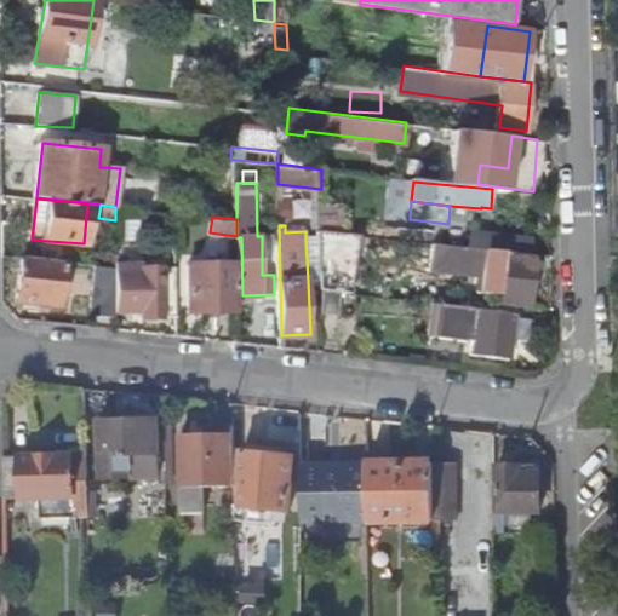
[(491,248),(528,252),(530,235),(475,226),(473,246),(491,248)]
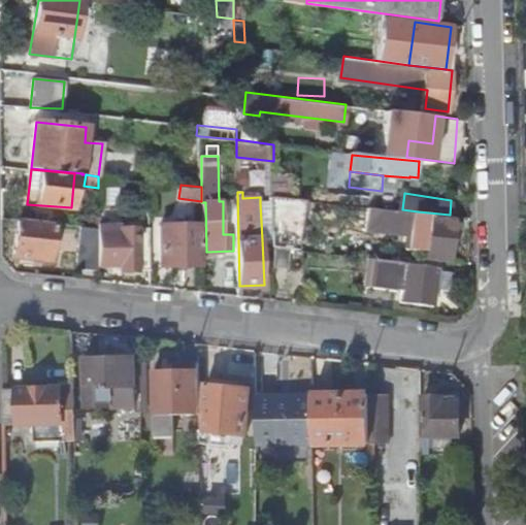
[(306,199),(273,196),(274,203),(274,239),(274,248),(301,251),(306,199)]
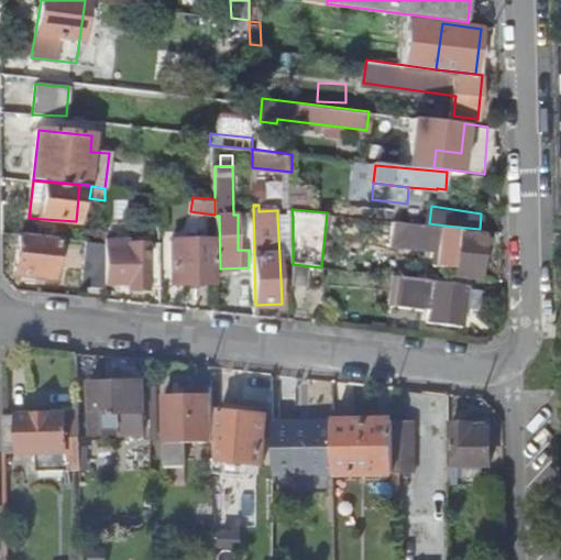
[(293,217),(277,217),(279,255),(293,255),(293,217)]
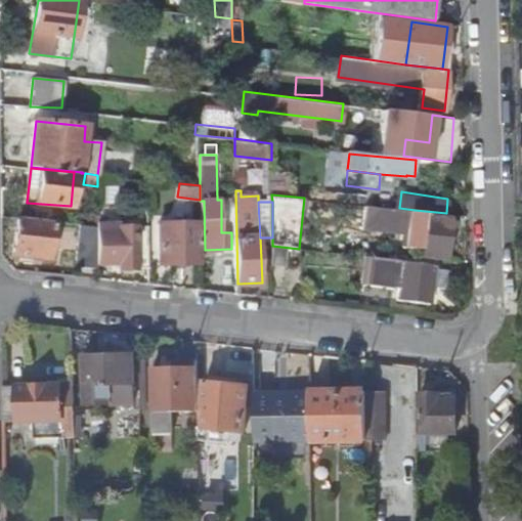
[(410,227),(408,253),(448,258),(452,217),(429,214),(429,213),(414,211),(415,210),(399,208),(367,205),(366,223),(406,227),(410,227)]
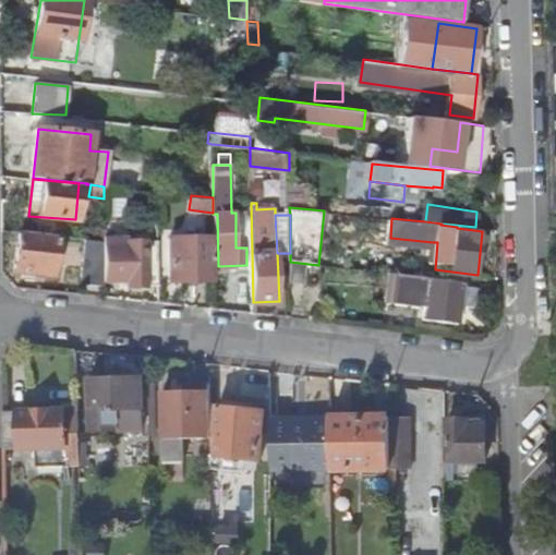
[(58,236),(21,232),(16,272),(53,275),(58,236)]
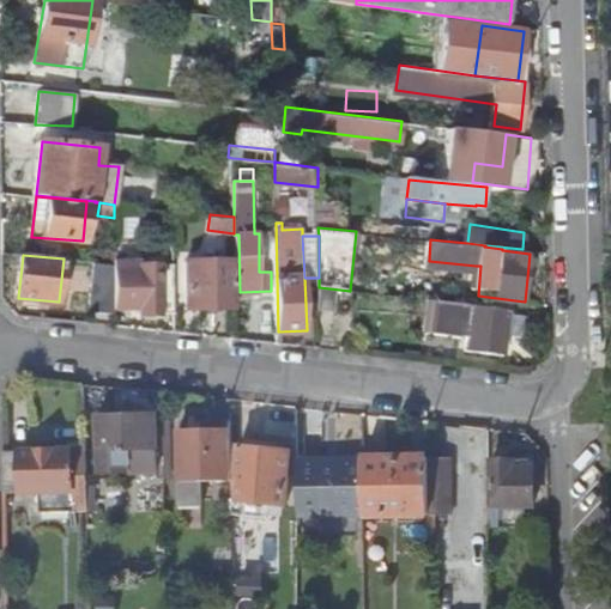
[(188,309),(236,308),(235,260),(187,260),(188,309)]
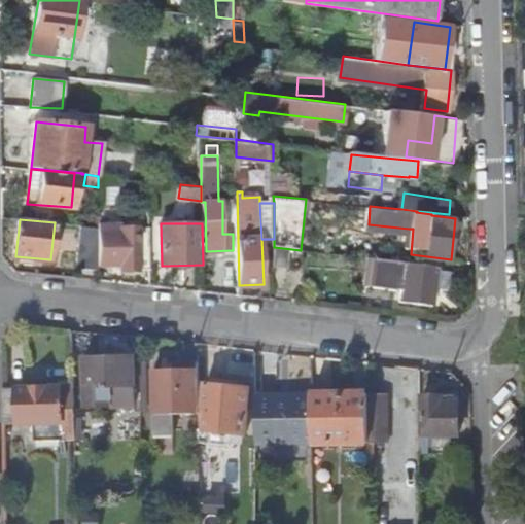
[(140,268),(152,268),(151,226),(123,228),(123,230),(99,230),(100,265),(121,264),(121,269),(140,269),(140,268)]
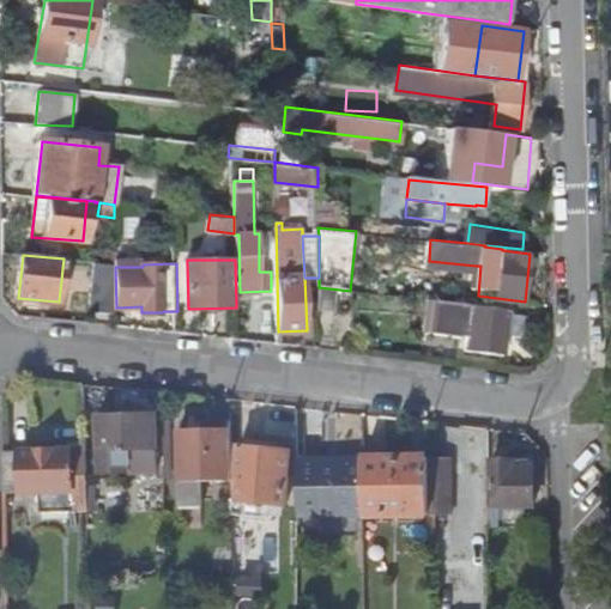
[(115,314),(113,265),(88,266),(88,314),(115,314)]
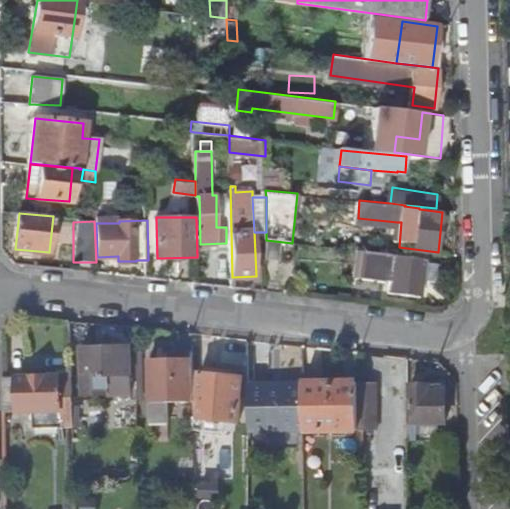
[(423,295),(425,279),(427,261),(427,259),(396,256),(397,255),(363,250),(359,277),(388,281),(388,275),(394,276),(392,292),(423,295)]
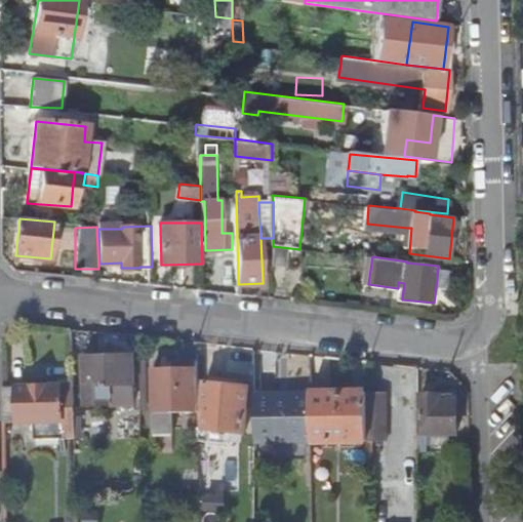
[(438,268),(436,286),(448,287),(450,269),(438,268)]
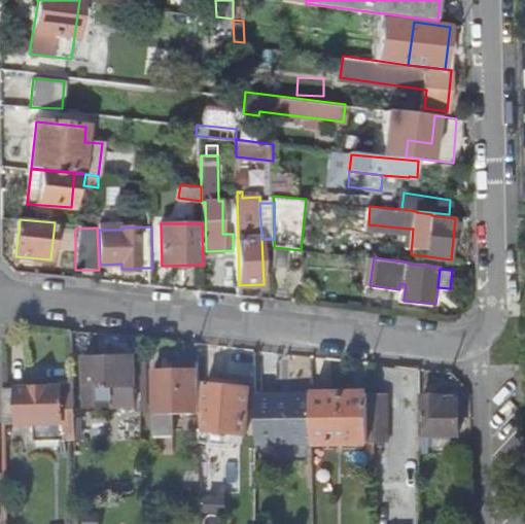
[(115,383),(139,383),(138,354),(90,355),(91,404),(116,403),(115,383)]
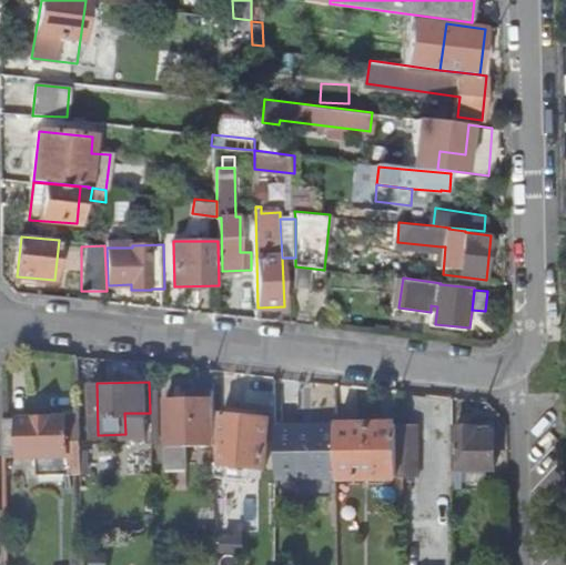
[(198,467),(219,466),(218,395),(170,396),(171,443),(196,444),(198,467)]
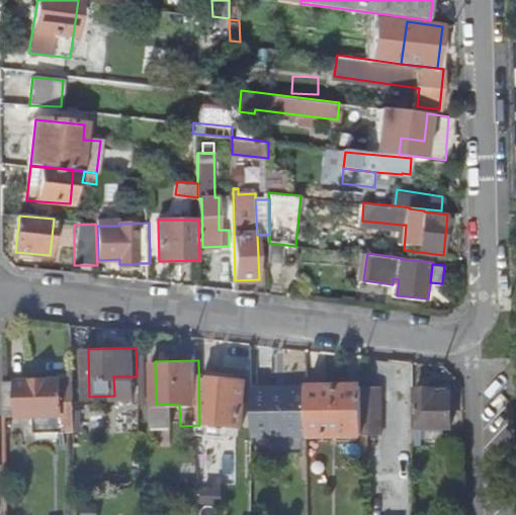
[(206,375),(204,398),(206,399),(203,421),(244,425),(248,380),(206,375)]
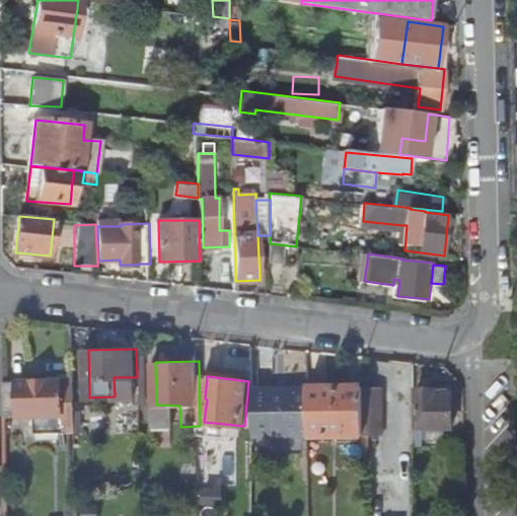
[(37,430),(75,427),(75,377),(71,377),(62,378),(45,379),(35,379),(6,381),(7,415),(35,413),(37,430)]
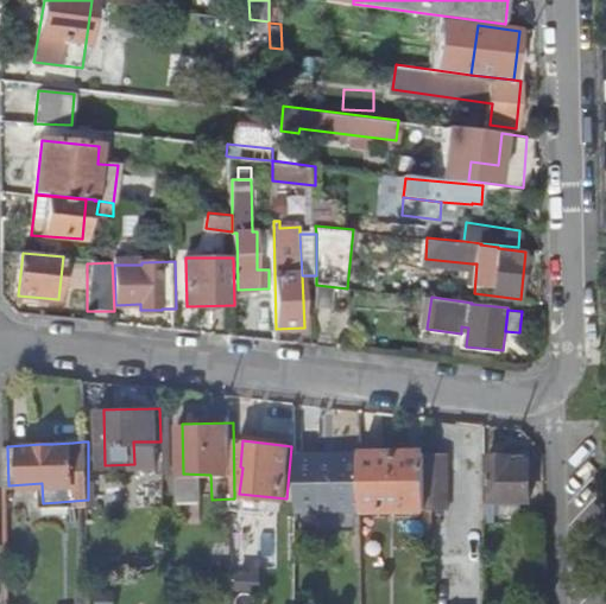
[(300,510),(366,510),(365,453),(298,453),(300,510)]
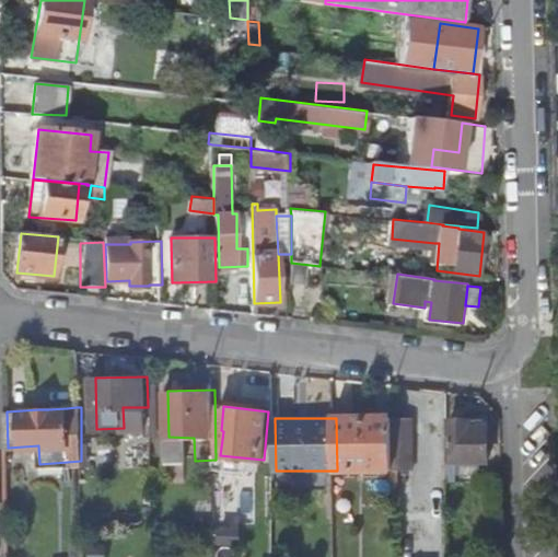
[(337,471),(396,471),(396,418),(336,418),(337,471)]
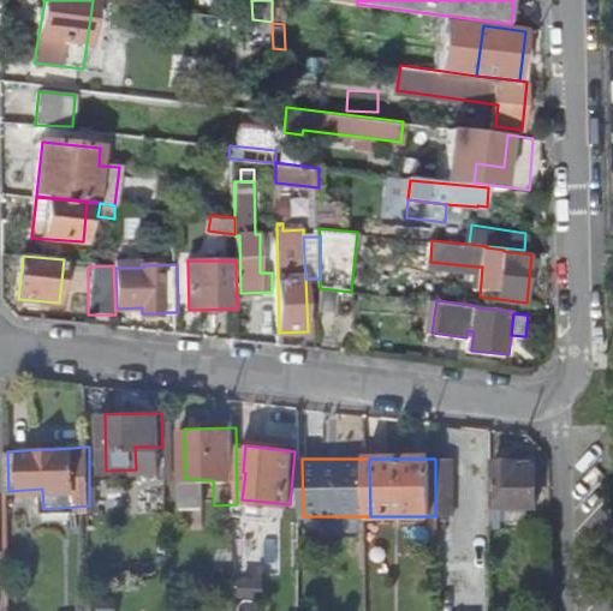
[(435,459),(435,516),(458,516),(458,459),(435,459)]
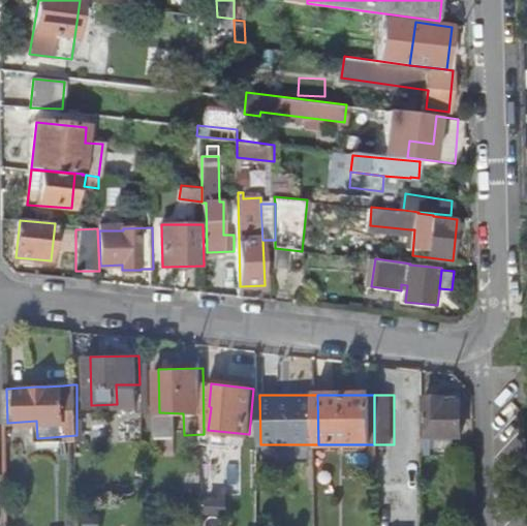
[(428,435),(457,435),(464,435),(464,403),(456,402),(456,396),(428,397),(428,435)]
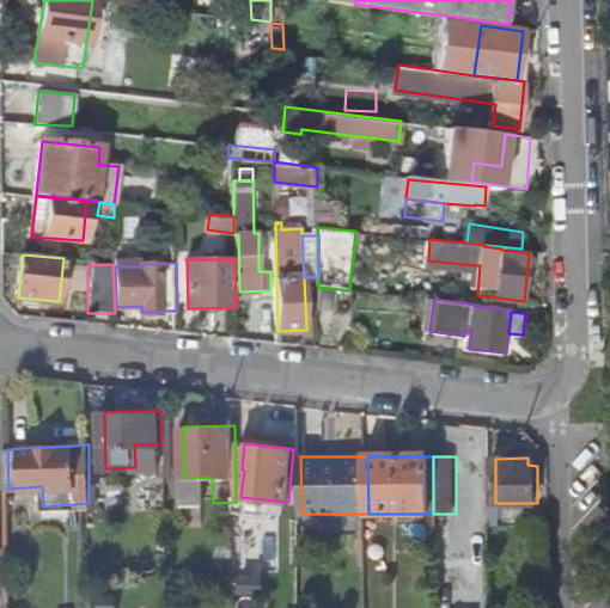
[(529,516),(529,503),(495,503),(492,503),(492,527),(502,528),(502,517),(529,516)]
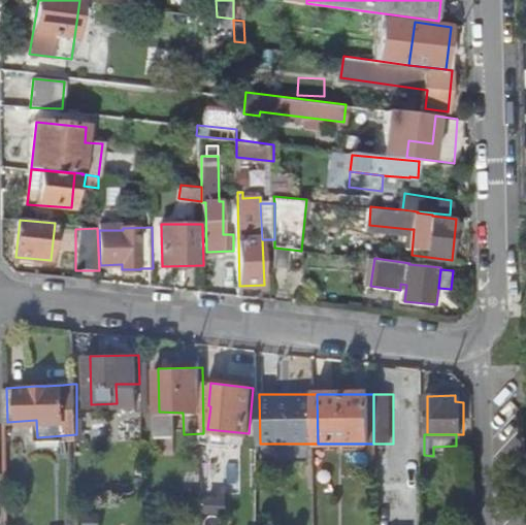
[(228,491),(222,491),(222,496),(209,496),(209,510),(228,510),(228,491)]
